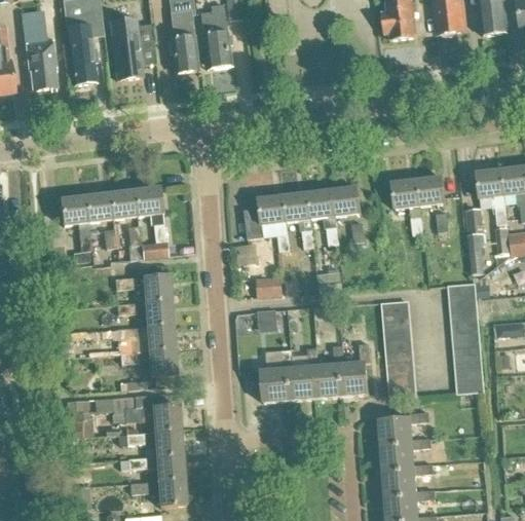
[(63,0),(72,85),(96,82),(94,63),(97,63),(95,47),(87,48),(86,37),(102,35),(98,0),(63,0)]
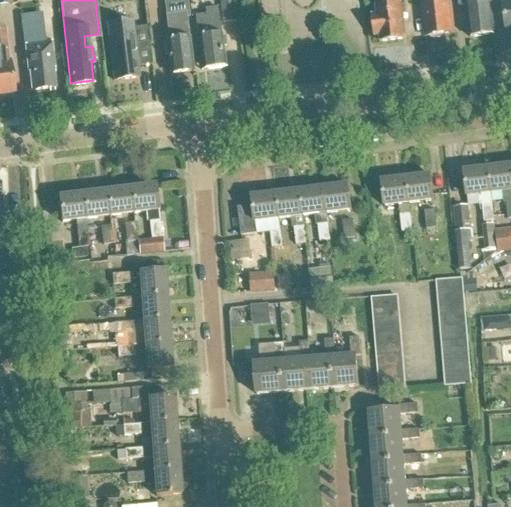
[(219,0),(222,20),(234,19),(231,0),(219,0)]
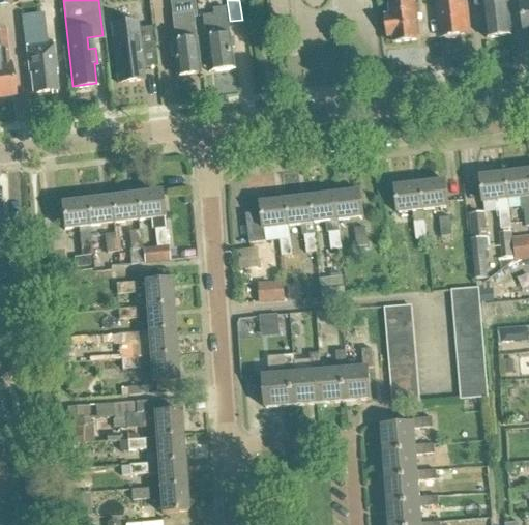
[(387,0),(389,11),(384,12),(387,35),(391,34),(392,40),(419,37),(415,0),(387,0)]
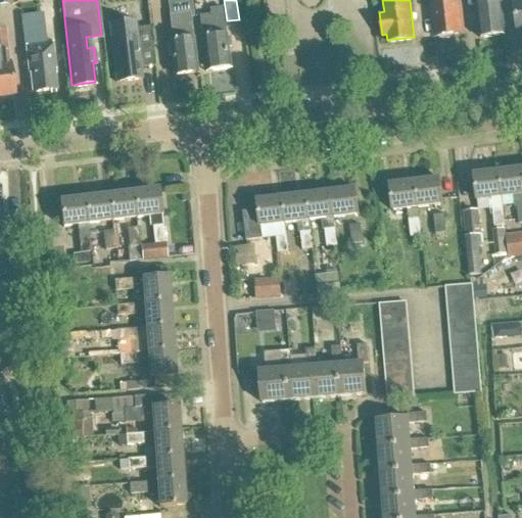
[(438,0),(431,1),(435,35),(461,31),(457,0),(438,0)]
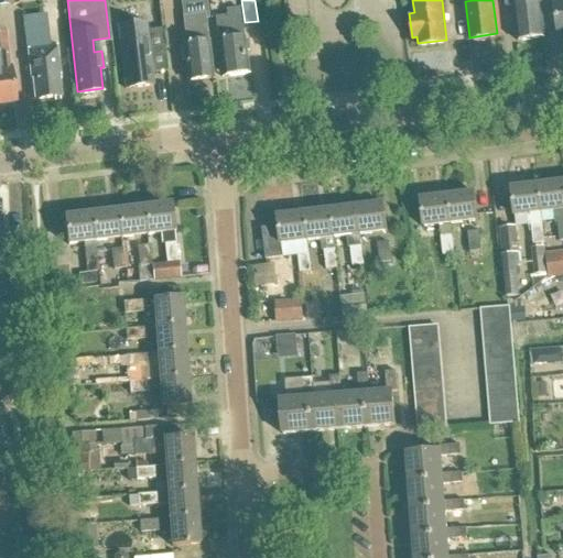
[(504,0),(504,3),(513,2),(518,39),(544,35),(540,0),(504,0)]
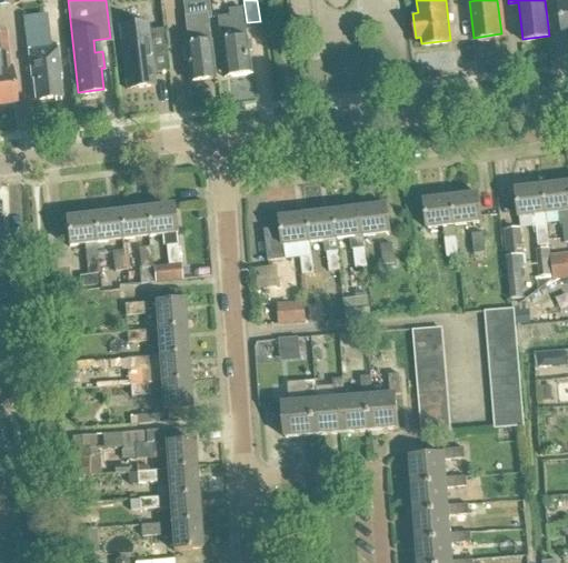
[(558,0),(562,33),(567,32),(567,0),(558,0)]
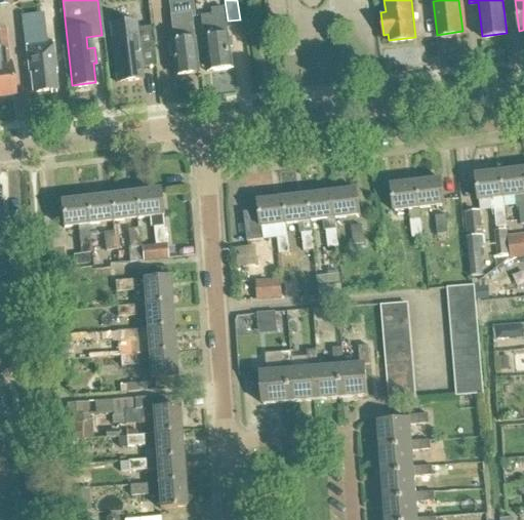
[(205,69),(230,66),(227,45),(231,45),(229,34),(226,35),(226,32),(225,32),(222,5),(209,6),(209,12),(198,13),(205,69)]
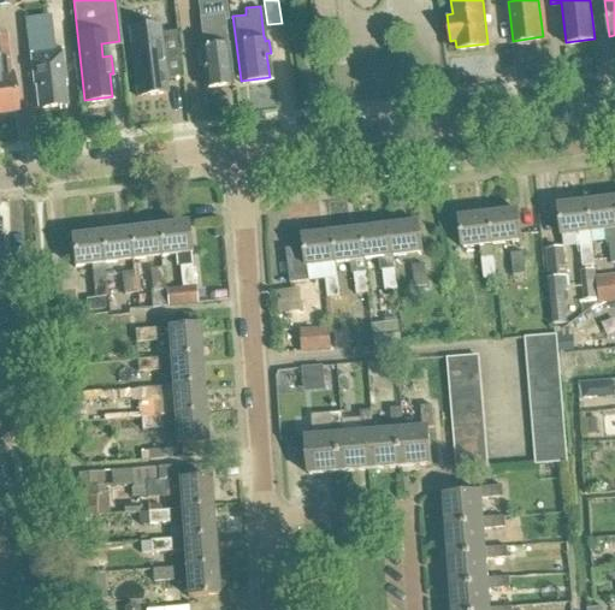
[(203,86),(231,82),(226,41),(224,18),(206,21),(207,27),(201,27),(203,42),(199,43),(199,49),(195,49),(196,63),(201,63),(203,86)]
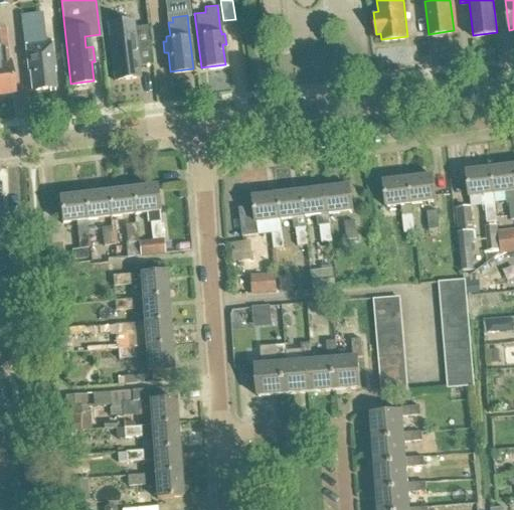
[(133,25),(132,23),(132,18),(106,21),(113,78),(139,75),(135,47),(136,47),(134,25),(133,25)]
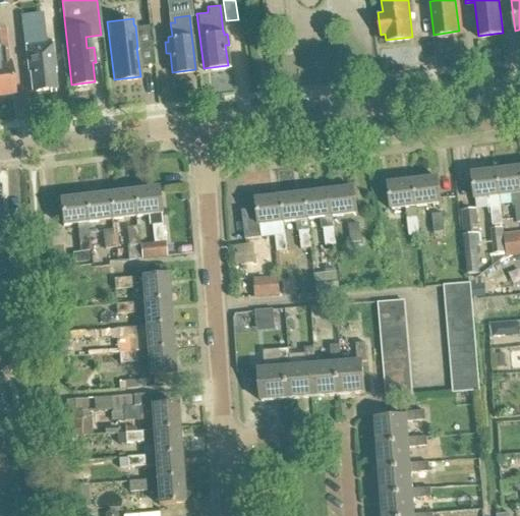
[(149,24),(135,25),(137,48),(151,46),(149,24)]
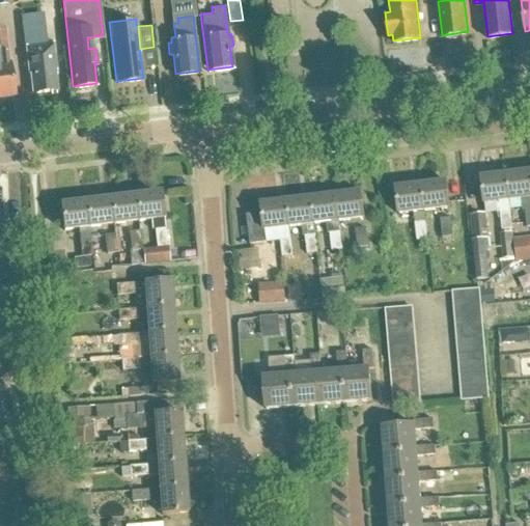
[(0,94),(14,93),(9,60),(8,60),(4,26),(0,26),(0,94)]
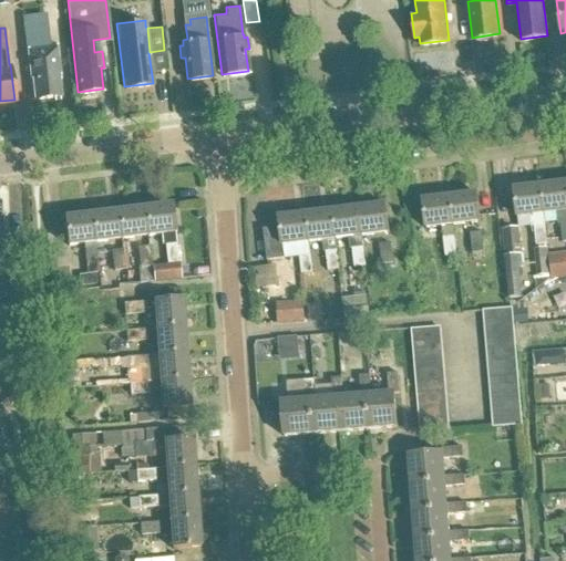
[(33,97),(60,94),(58,73),(59,73),(55,42),(27,45),(27,48),(30,76),(31,76),(33,97)]
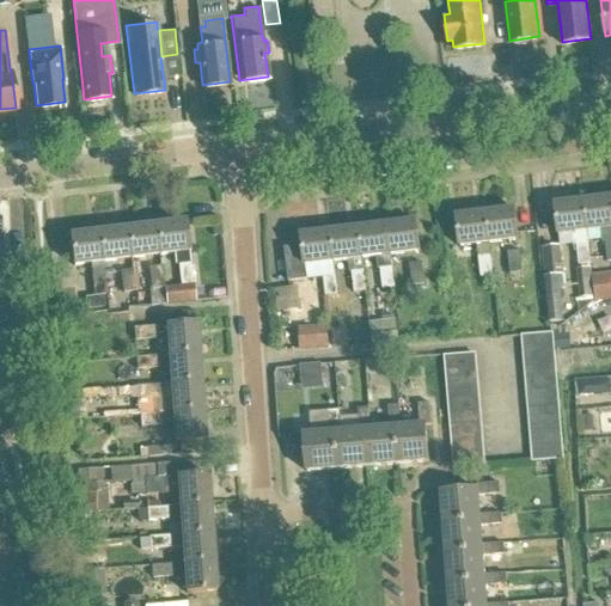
[(340,46),(327,47),(324,48),(325,62),(341,61),(340,46)]
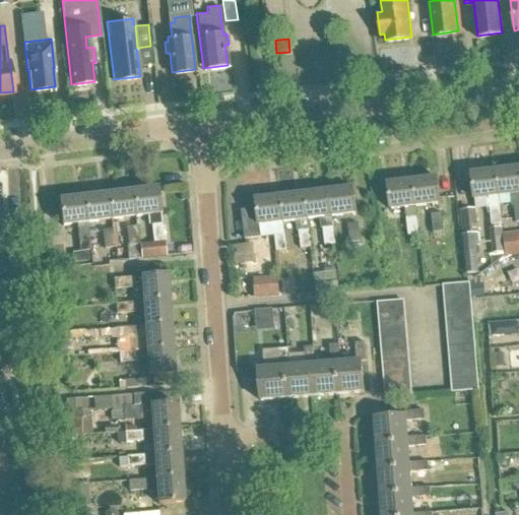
[(518,165),(495,168),(498,194),(499,194),(510,193),(511,203),(513,202),(515,219),(518,218),(518,165)]
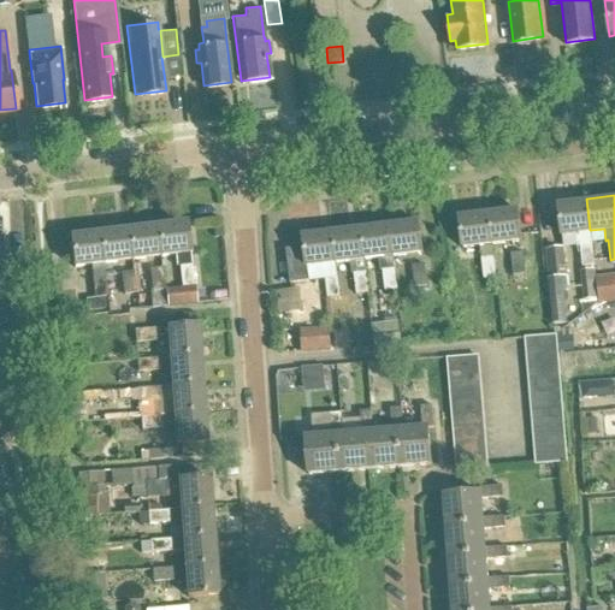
[(590,230),(586,199),(557,202),(561,234),(575,231),(577,243),(579,242),(583,267),(579,267),(583,297),(579,297),(579,301),(580,301),(581,312),(596,301),(595,298),(597,298),(597,295),(595,266),(593,267),(592,262),(595,262),(591,230),(590,230)]
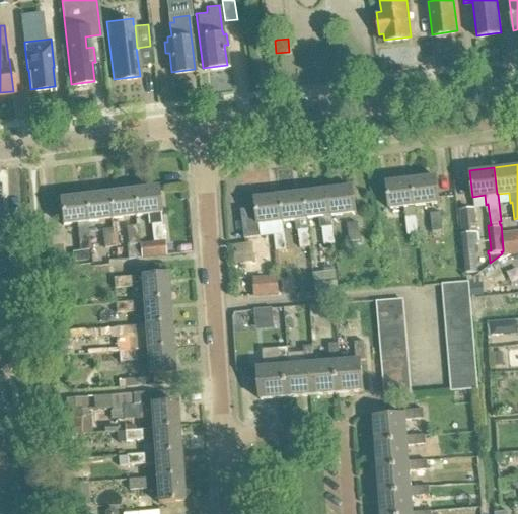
[(414,204),(439,201),(436,174),(411,177),(414,204)]
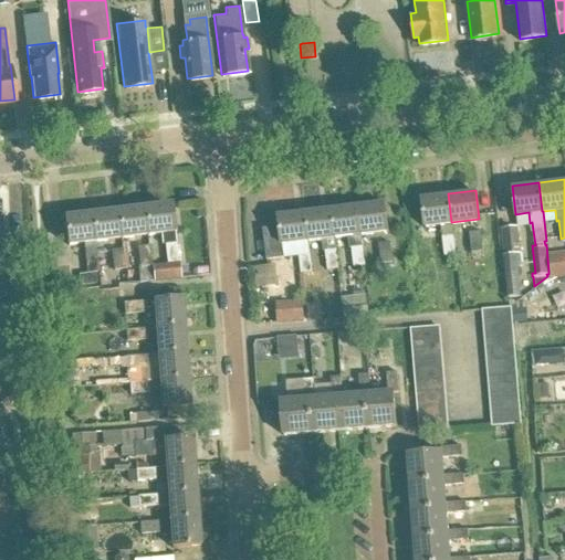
[(451,222),(448,193),(421,197),(425,225),(440,223),(443,253),(456,252),(451,222)]
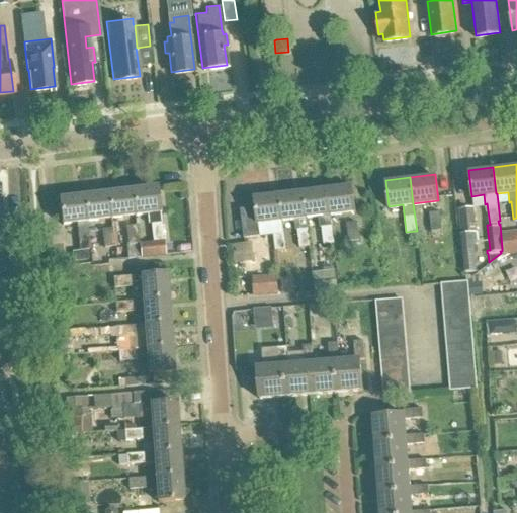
[(156,184),(132,187),(135,214),(146,211),(147,222),(150,221),(152,239),(138,241),(140,256),(164,253),(159,210),(156,184)]
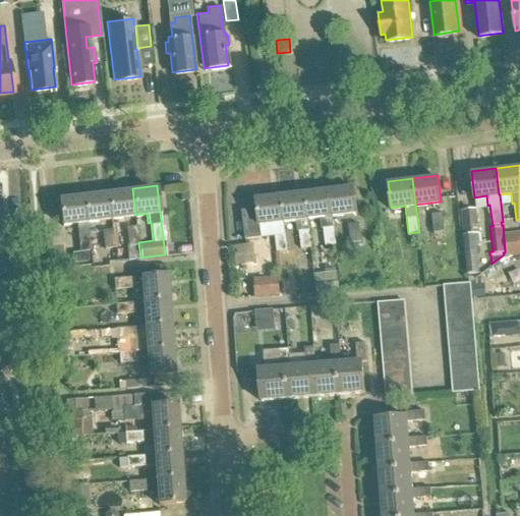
[(357,211),(354,185),(329,188),(333,214),(357,211)]
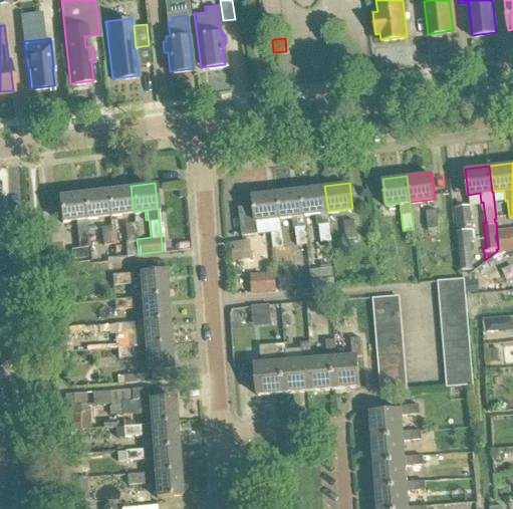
[(131,186),(105,189),(108,215),(134,212),(131,186)]
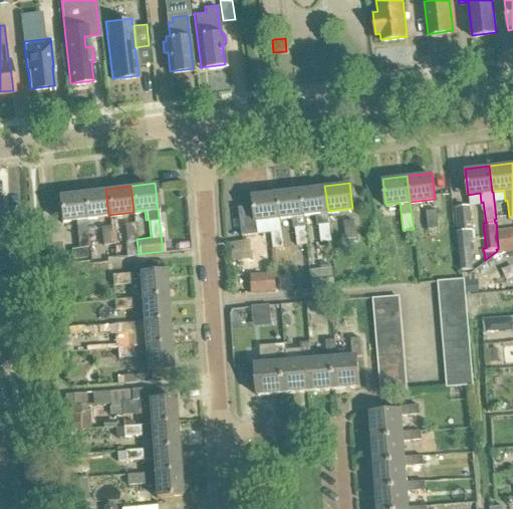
[(324,186),(300,189),(303,214),(315,213),(316,223),(318,223),(320,240),(331,239),(327,211),(328,211),(324,186)]
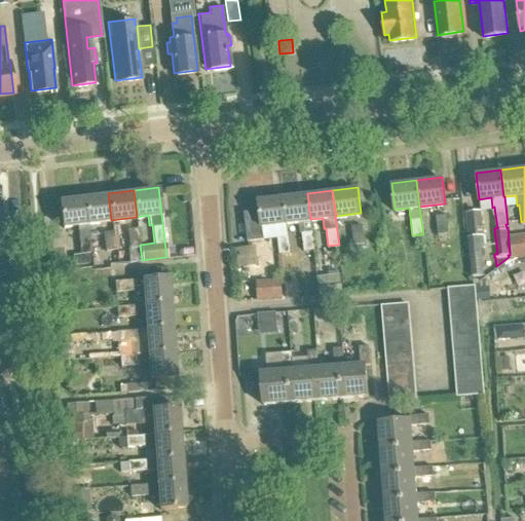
[(111,220),(108,193),(83,196),(86,223),(87,222),(111,220)]
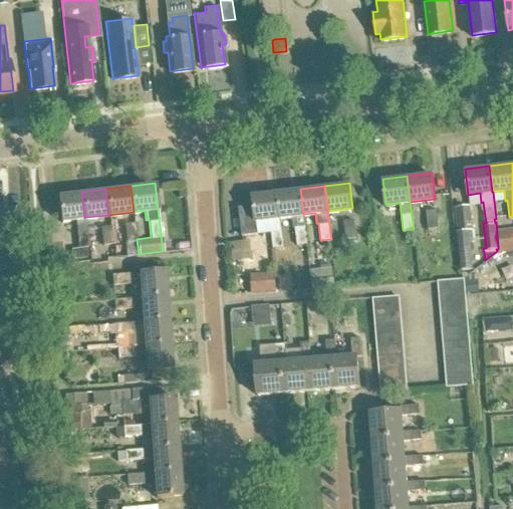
[(300,189),(276,192),(279,217),(291,216),(292,226),(294,226),(296,243),(307,242),(303,214),(300,189)]
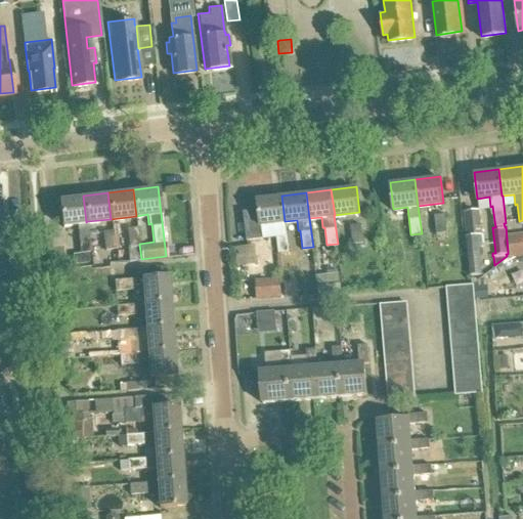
[(86,222),(83,196),(58,199),(61,224),(76,223),(79,250),(70,251),(71,267),(91,264),(90,248),(87,221),(86,222)]
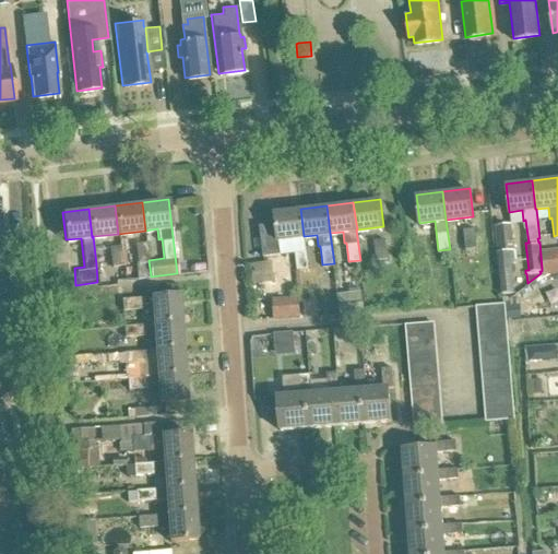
[(304,236),(300,209),(274,211),(275,222),(259,223),(262,255),(294,250),(296,268),(307,267),(305,247),(303,236),(304,236)]
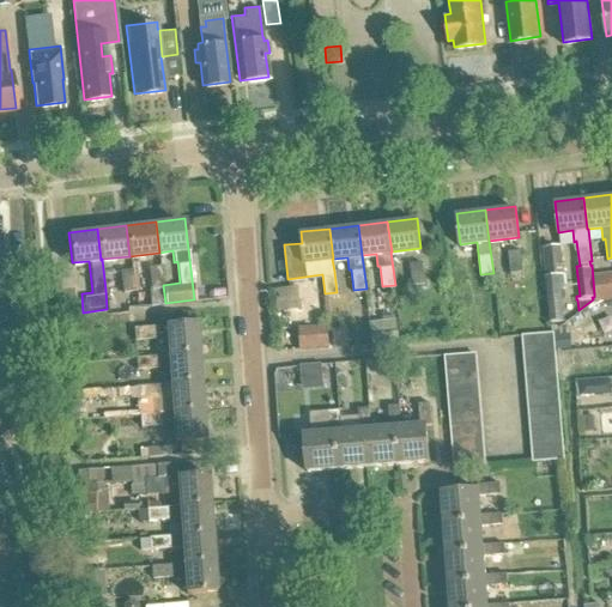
[(567,285),(565,272),(563,272),(559,243),(543,246),(546,274),(543,274),(549,321),(564,319),(561,286),(567,285)]
